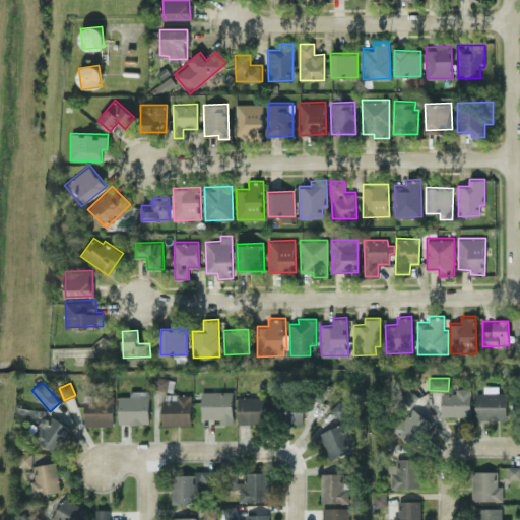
[(506,419),(506,391),(497,391),(497,385),(484,385),(485,394),(475,394),(475,419),(506,419)]
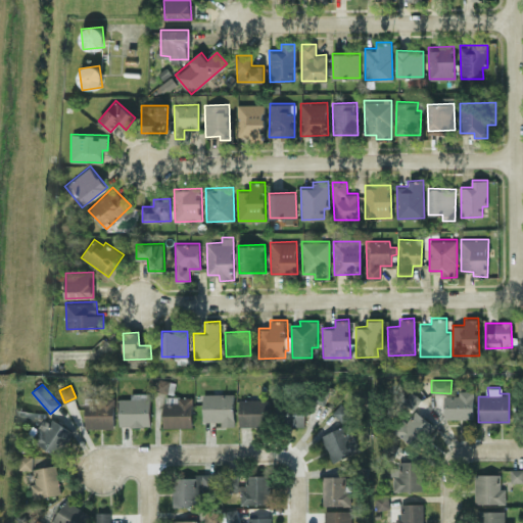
[(421,397),(410,389),(400,402),(413,411),(421,397)]
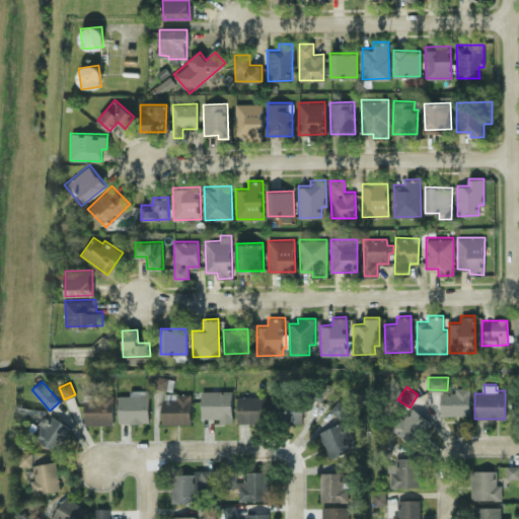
[(440,390),(441,415),(470,415),(469,386),(454,386),(454,390),(440,390)]
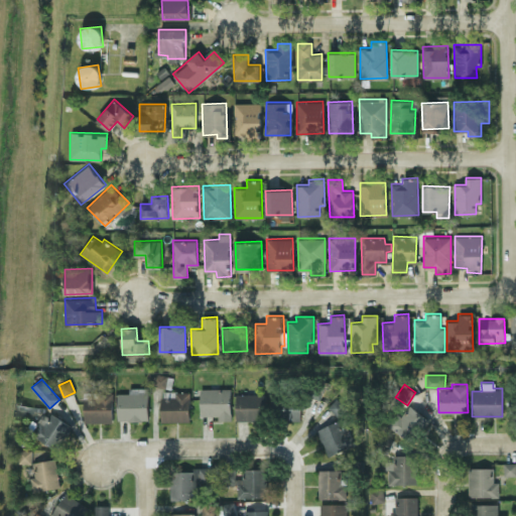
[(117,393),(118,420),(148,419),(147,387),(128,387),(129,392),(117,393)]
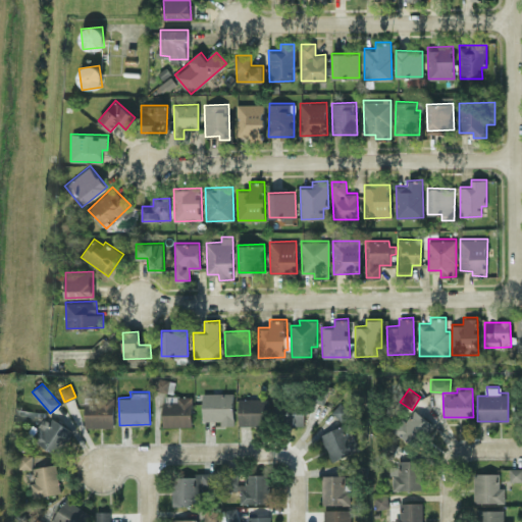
[(232,392),(202,393),(203,420),(221,419),(221,424),(233,424),(232,392)]
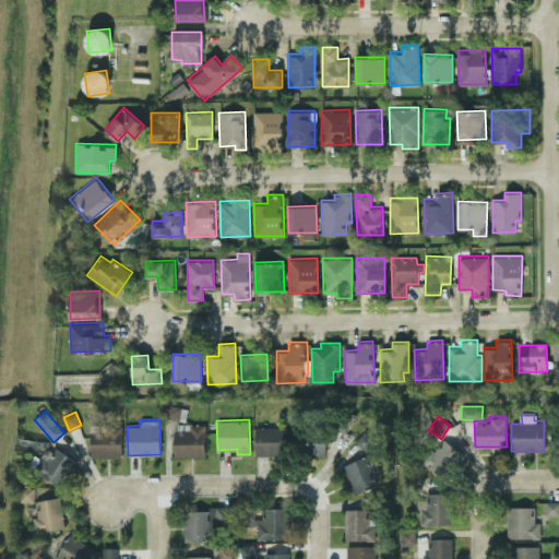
[(175,455),(205,455),(205,424),(175,423),(175,455)]
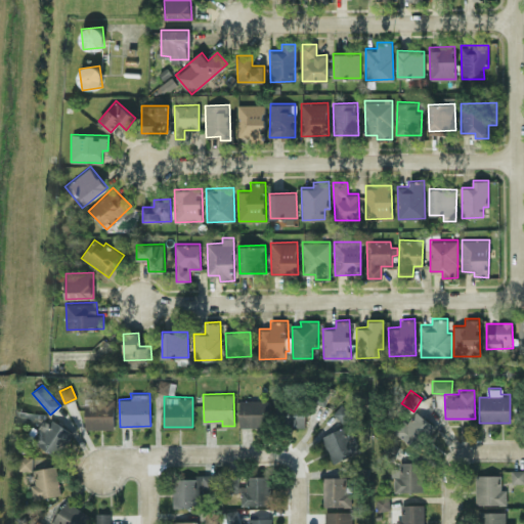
[(115,428),(114,397),(85,398),(85,428),(115,428)]
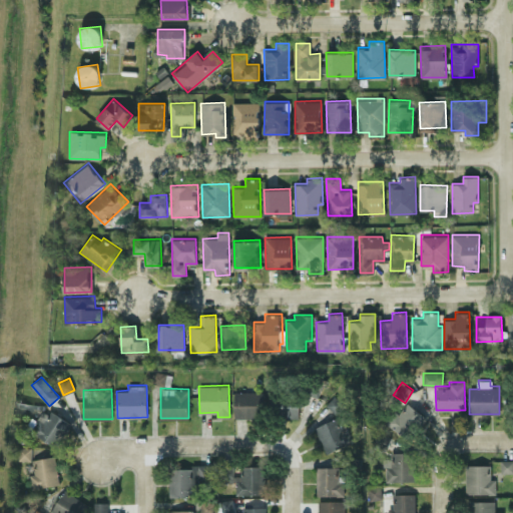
[(234,391),(234,418),(264,417),(263,391),(234,391)]
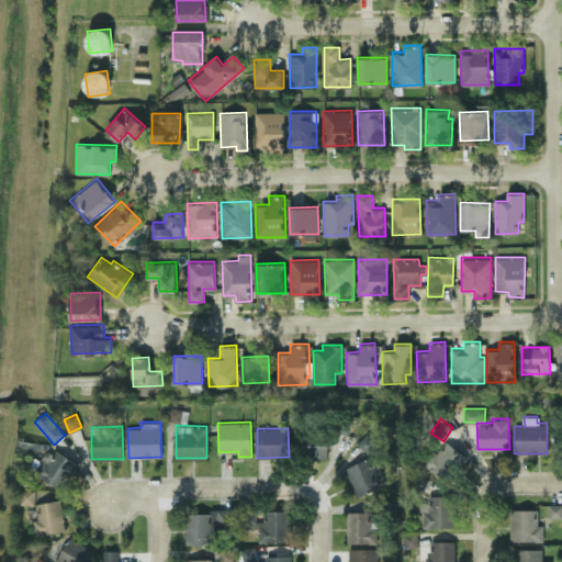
[(368,452),(380,440),(370,429),(357,441),(368,452)]
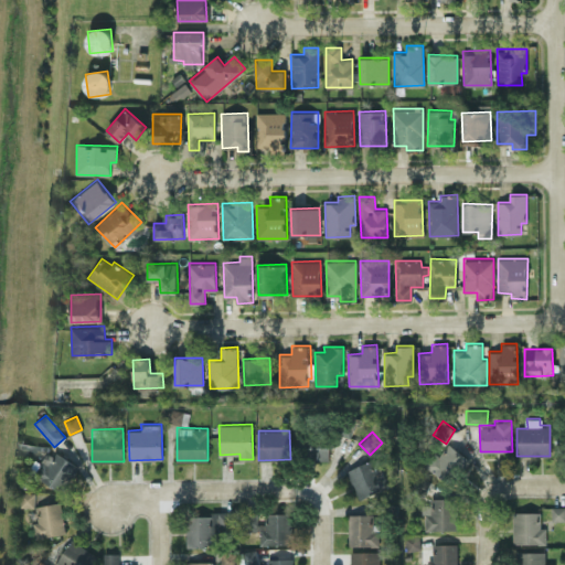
[(310,459),(328,460),(329,438),(310,438),(310,459)]
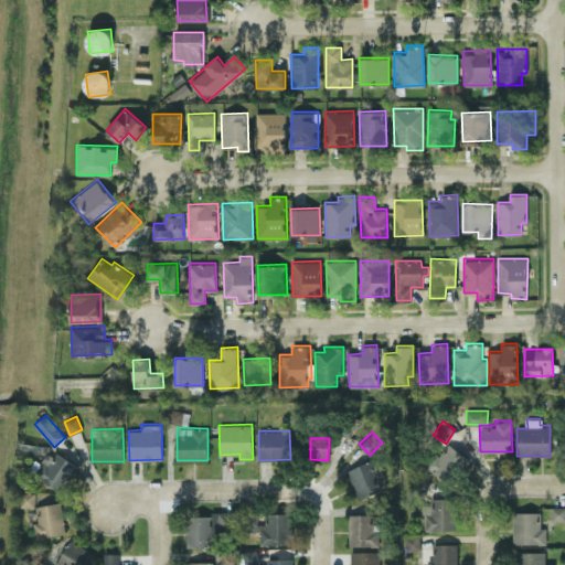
[(426,467),(448,483),(468,458),(446,440),(426,467)]
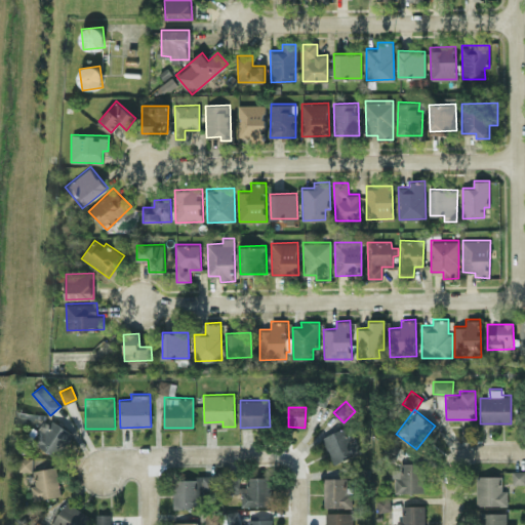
[(45,417),(31,441),(58,456),(72,433),(45,417)]
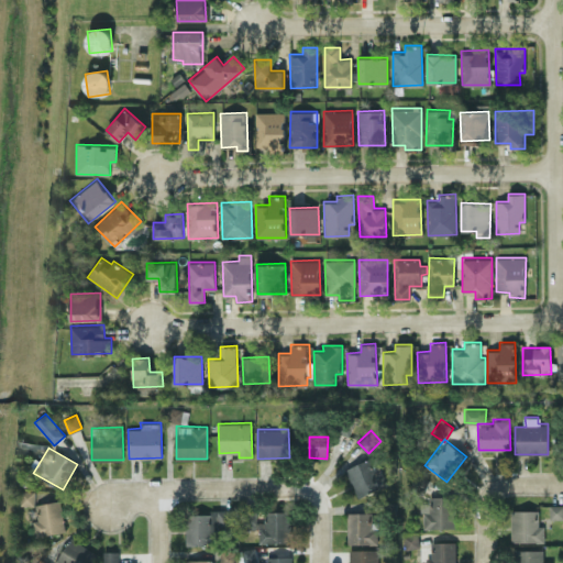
[(357,497),(388,484),(381,468),(376,470),(370,456),(344,468),(357,497)]
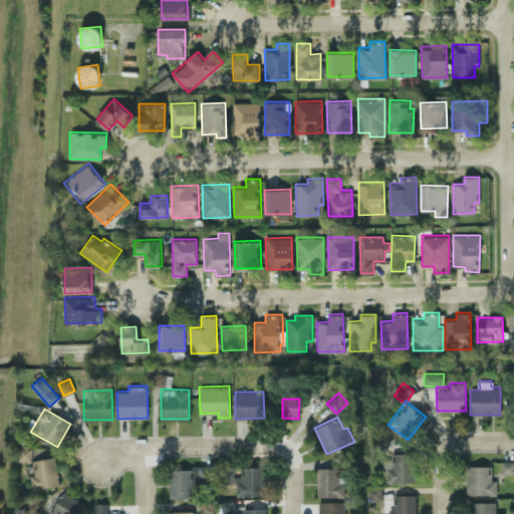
[(19,461),(31,460),(31,448),(19,448),(19,461)]
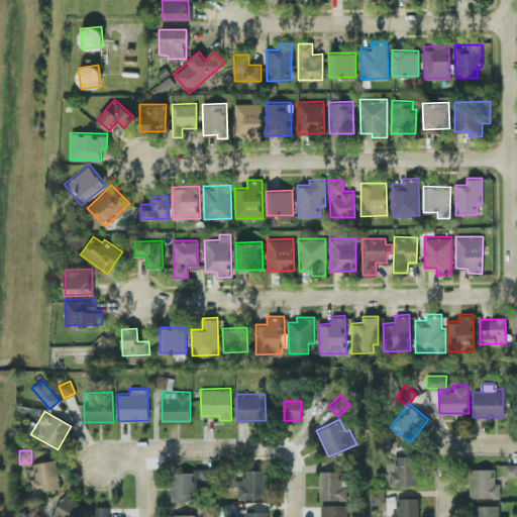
[(387,461),(388,485),(416,484),(415,454),(394,455),(394,461),(387,461)]
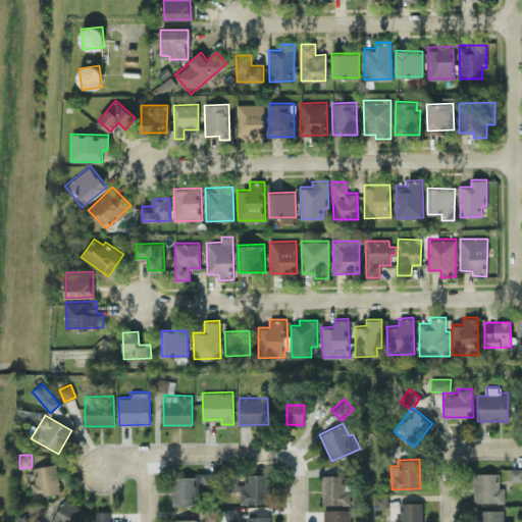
[(61,491),(55,462),(32,467),(35,480),(30,482),(33,497),(61,491)]
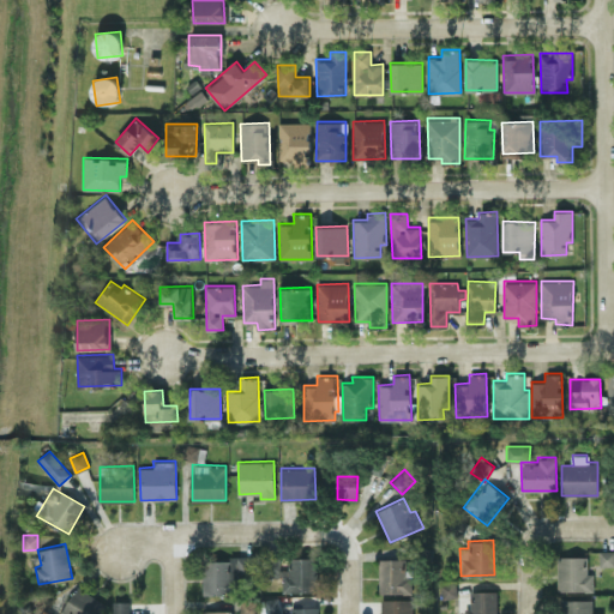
[(613,549),(600,549),(600,565),(613,565),(613,549)]
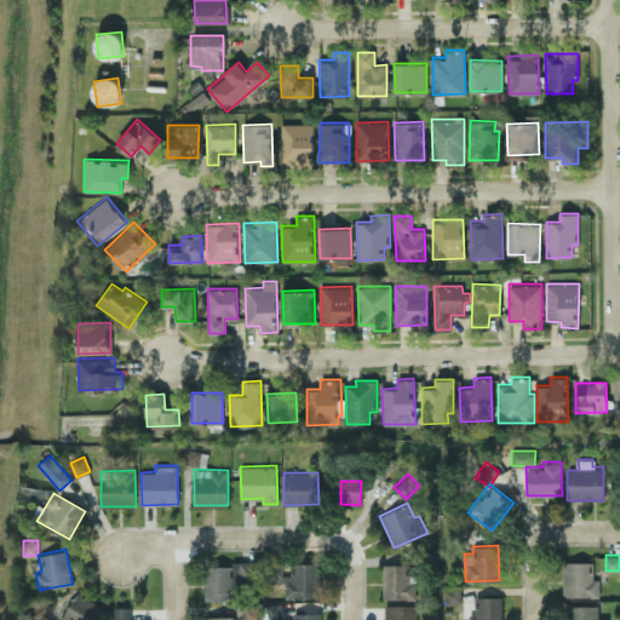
[(282,561),(269,561),(270,583),(282,581),(282,561)]
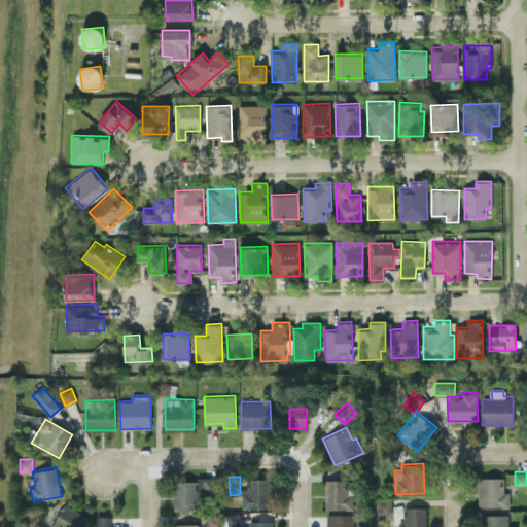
[(478,477),(479,506),(510,506),(508,491),(504,491),(503,477),(478,477)]
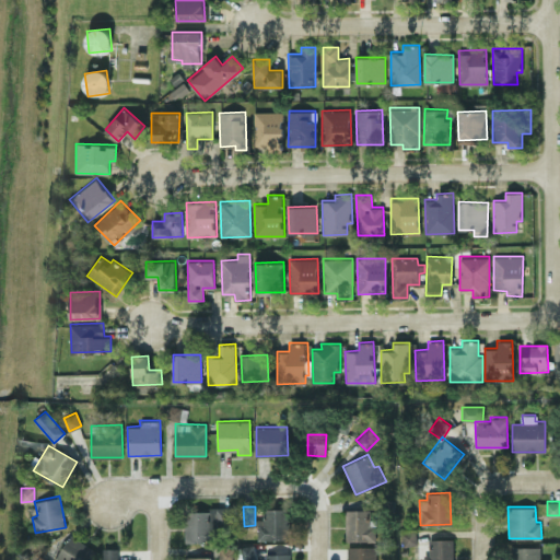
[(232,523),(232,508),(185,509),(185,541),(213,540),(213,523),(232,523)]
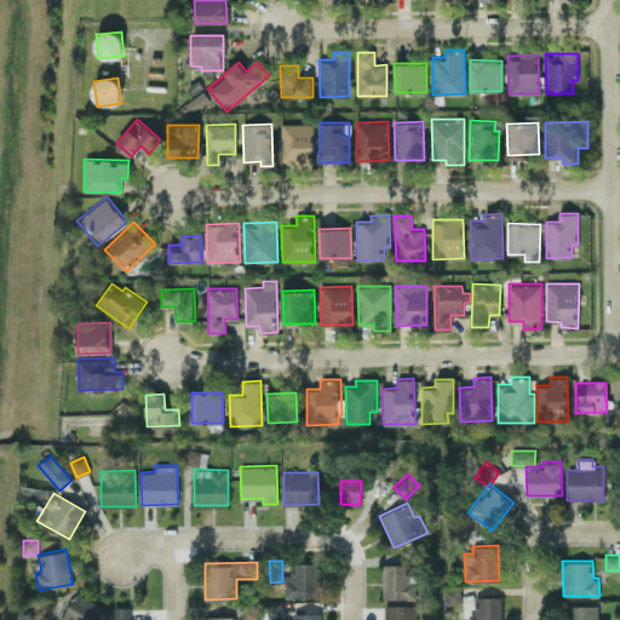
[(320,562),(293,562),(294,574),(285,574),(285,597),(321,596),(320,562)]
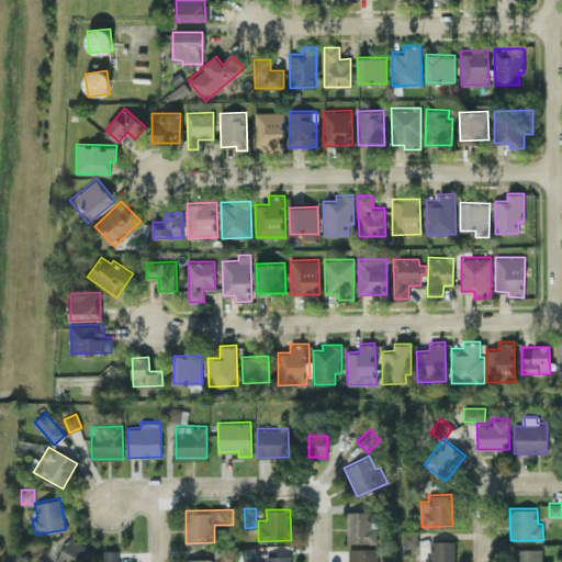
[(371,512),(347,510),(346,541),(377,542),(378,520),(371,520),(371,512)]
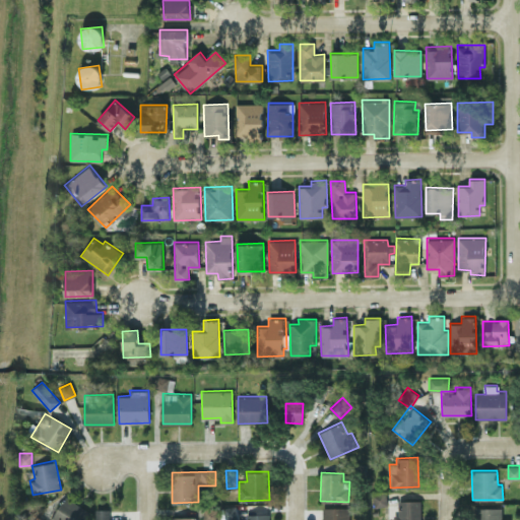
[(83,519),(88,508),(62,497),(52,519),(83,519)]
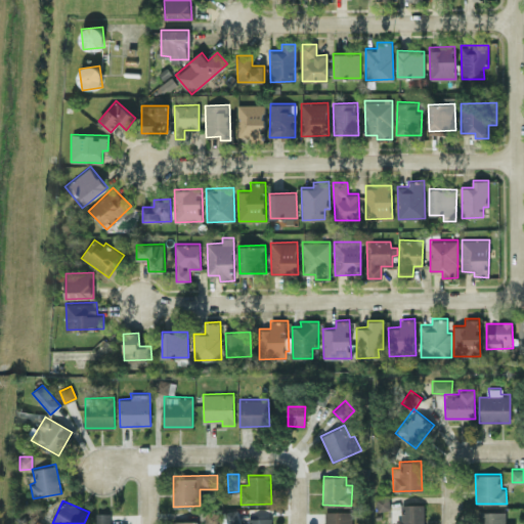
[(424,523),(424,504),(400,504),(401,518),(396,518),(396,523),(424,523)]
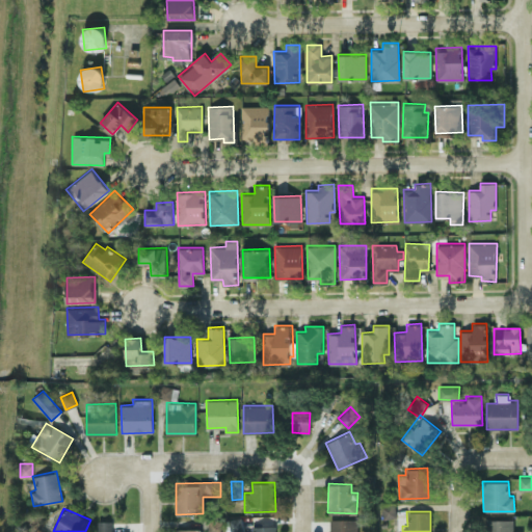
[(356,531),(356,519),(328,519),(328,531),(356,531)]
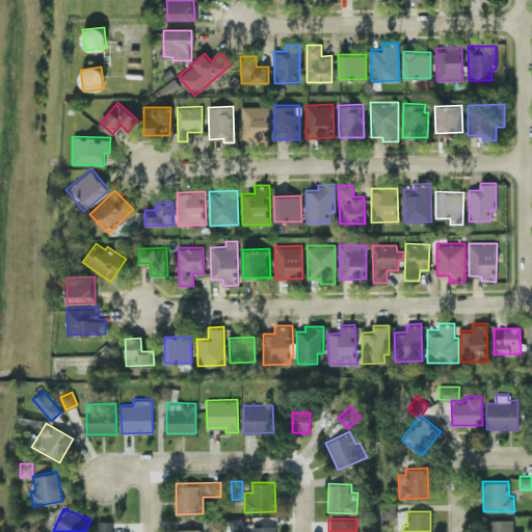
[(513,519),(486,519),(485,531),(516,531),(516,530),(513,530),(513,519)]
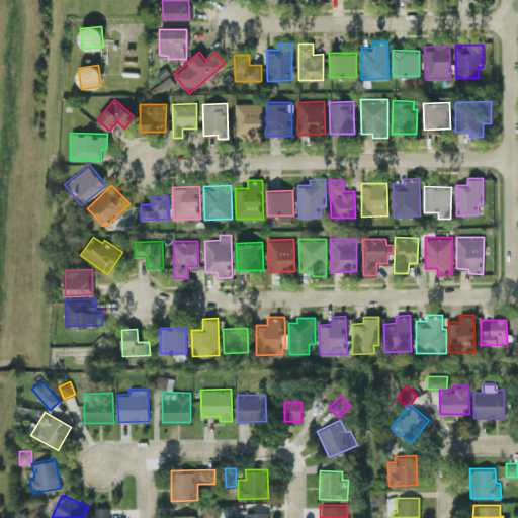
[(108,506),(95,507),(94,517),(123,517),(124,517),(109,517),(108,506)]
